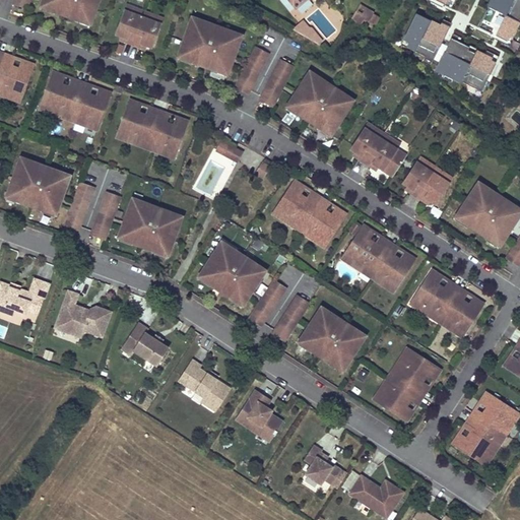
[(41,0),(40,5),(50,8),(49,10),(78,20),(79,19),(88,22),(96,0),(41,0)]
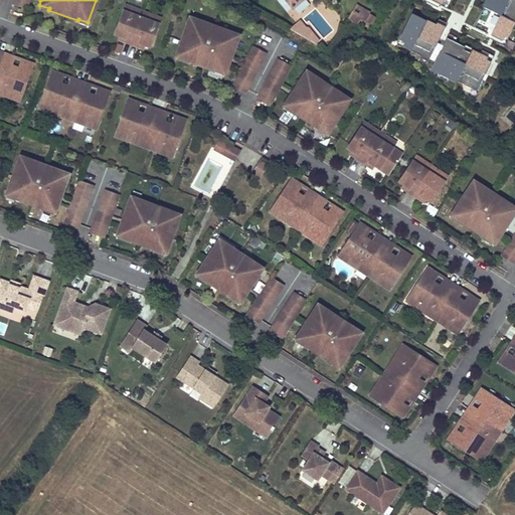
[(284,0),(292,8),(302,0),(284,0)]
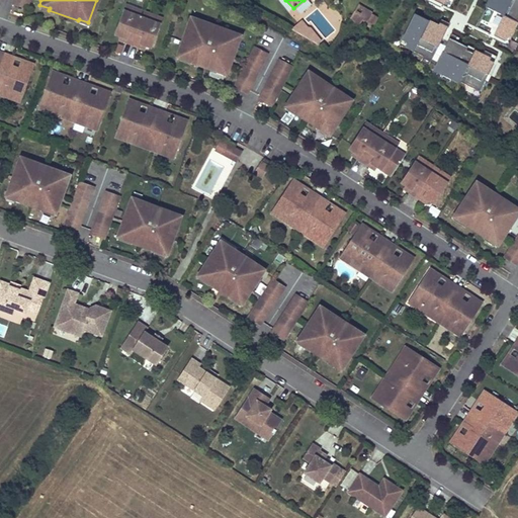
[(517,17),(517,0),(490,0),(489,2),(487,1),(484,9),(485,10),(475,30),(501,42),(503,38),(508,40),(516,24),(513,23),(517,17)]
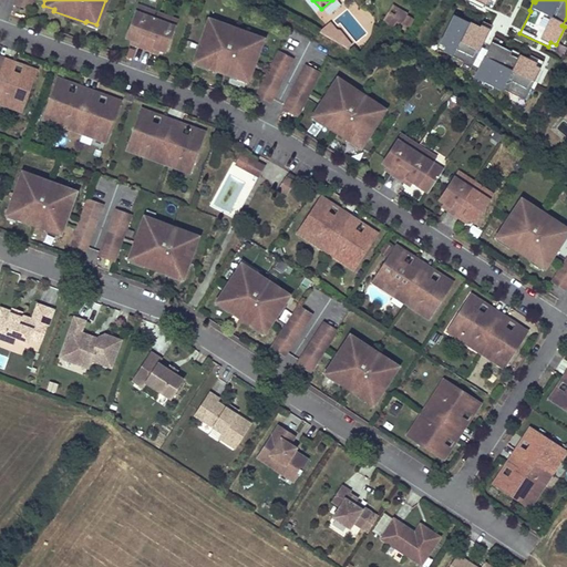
[(175,20),(137,6),(135,12),(144,16),(145,11),(165,19),(164,23),(173,26),(175,20)]
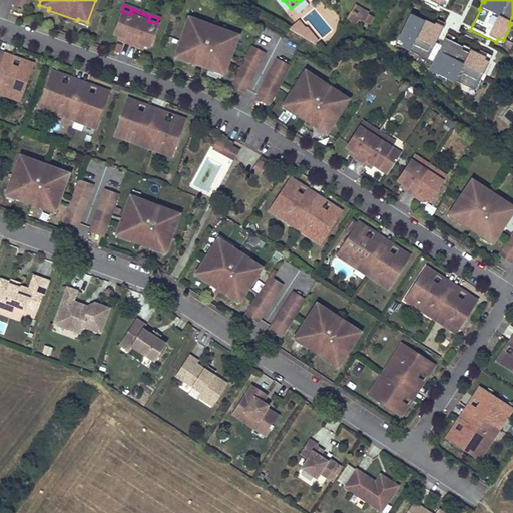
[(354,6),(347,21),(357,26),(359,21),(371,26),(375,16),(354,6)]
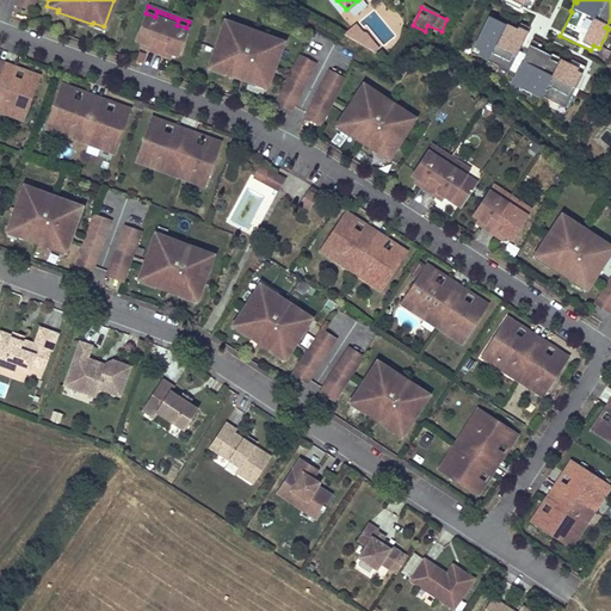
[(142,42),(147,44),(146,48),(164,55),(165,50),(170,53),(177,55),(186,28),(177,25),(178,20),(156,12),(155,17),(146,13),(136,39),(142,42)]
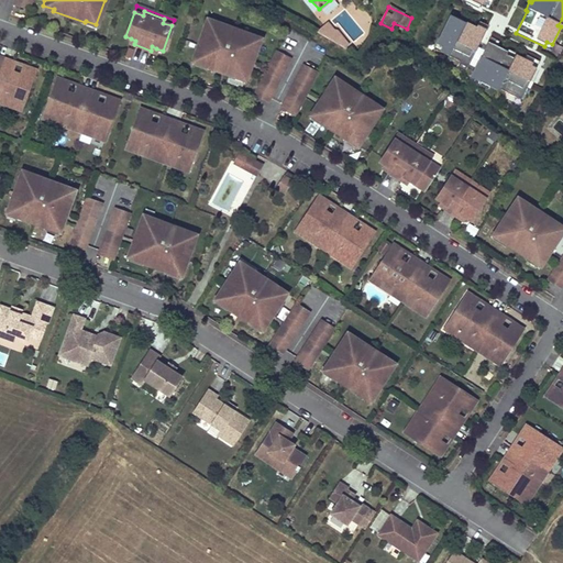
[(473,55),(484,33),(475,29),(474,31),(449,18),(434,46),(441,50),(439,54),(457,64),(456,66),(466,70),(467,68),(473,72),(479,58),(473,55)]
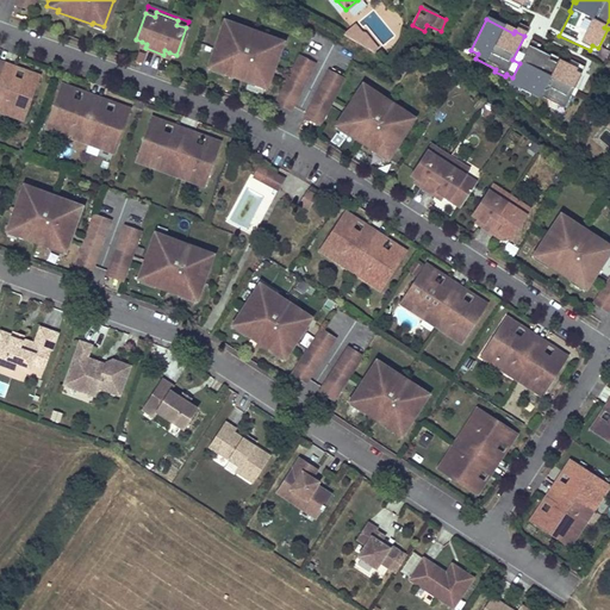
[(231,23),(224,20),(221,27),(229,31),(231,23)]
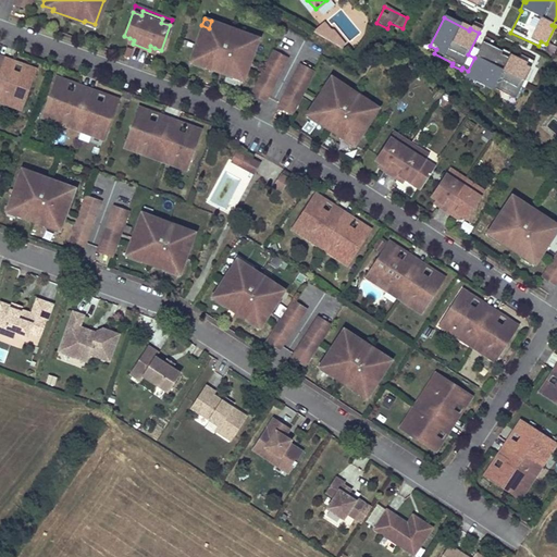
[(232,74),(242,77),(254,45),(247,41),(249,35),(236,31),(235,34),(223,31),(224,26),(211,21),(209,28),(201,25),(189,59),(200,62),(199,64),(231,75),(232,74)]
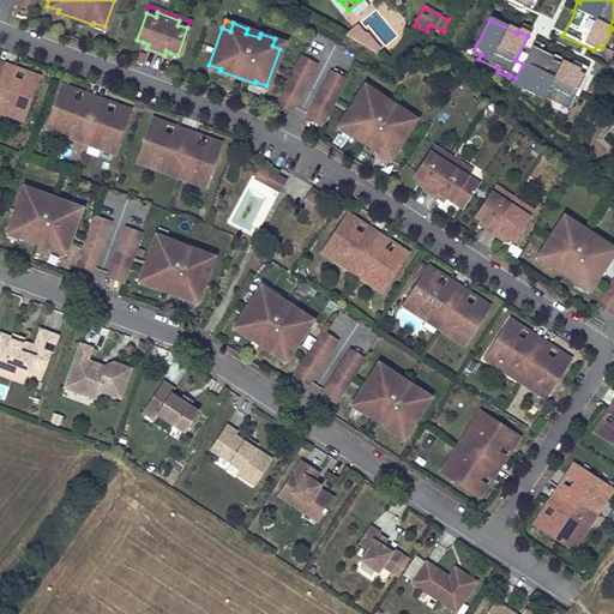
[(357,26),(344,37),(359,46),(375,55),(380,50),(368,35),(365,36),(357,26)]
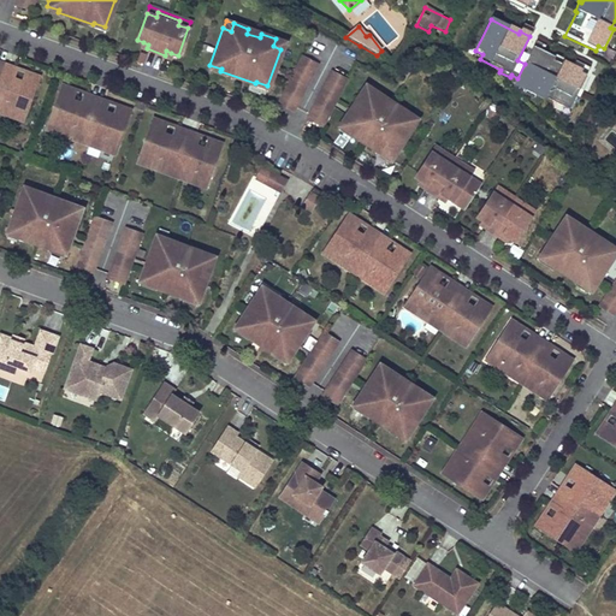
[(284,41),(276,39),(273,46),(280,49),(284,41)]
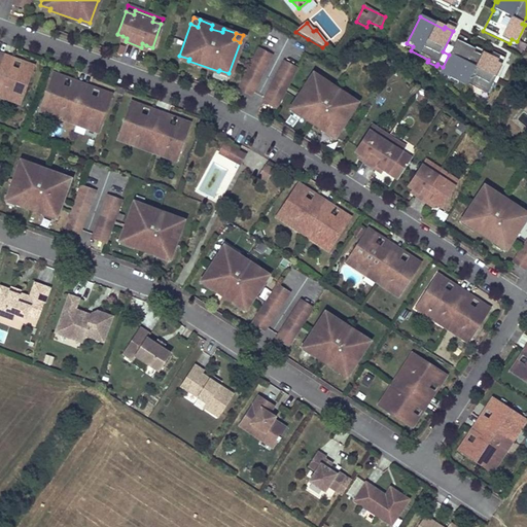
[(496,62),(481,55),(479,57),(466,50),(468,47),(455,41),(449,55),(443,67),(438,75),(448,79),(449,77),(458,81),(457,83),(464,88),(465,85),(486,96),(500,67),(495,65),(496,62)]
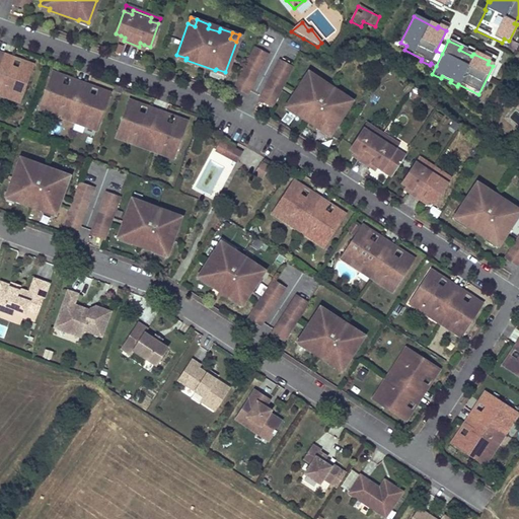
[(269,51),(257,45),(246,64),(258,70),(269,51)]
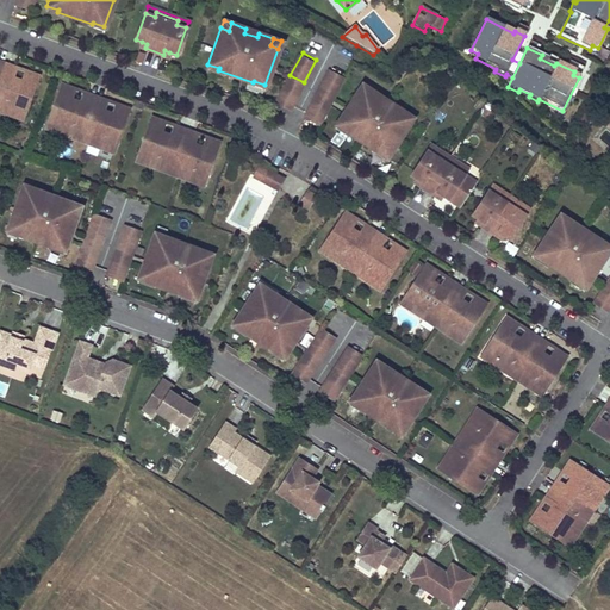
[(25,72),(0,62),(0,67),(11,72),(10,76),(22,81),(25,72)]
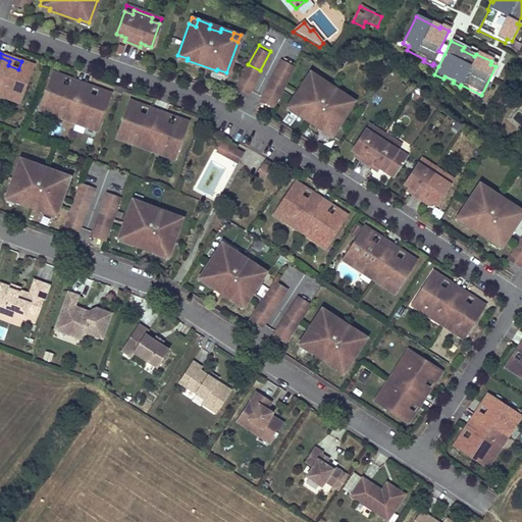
[(0,95),(8,98),(10,93),(20,97),(32,65),(21,61),(18,69),(8,65),(9,61),(0,57),(0,95)]
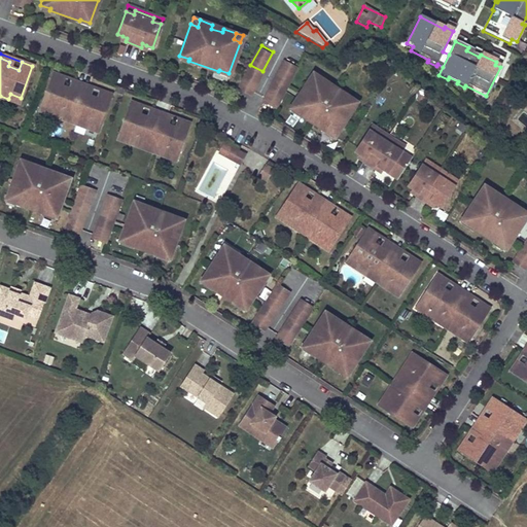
[(297,66),(285,59),(275,78),(286,85),(297,66)]
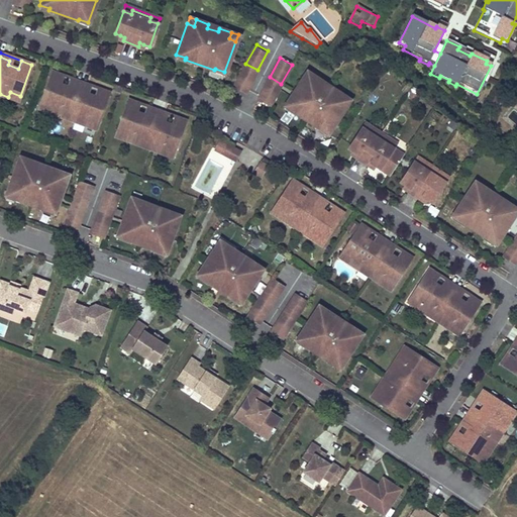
[(257,70),(245,64),(240,73),(252,79),(257,70)]
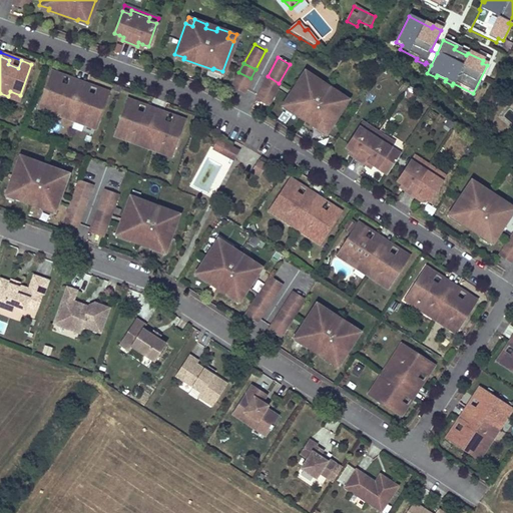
[(310,74),(304,70),(301,76),(306,80),(310,74)]
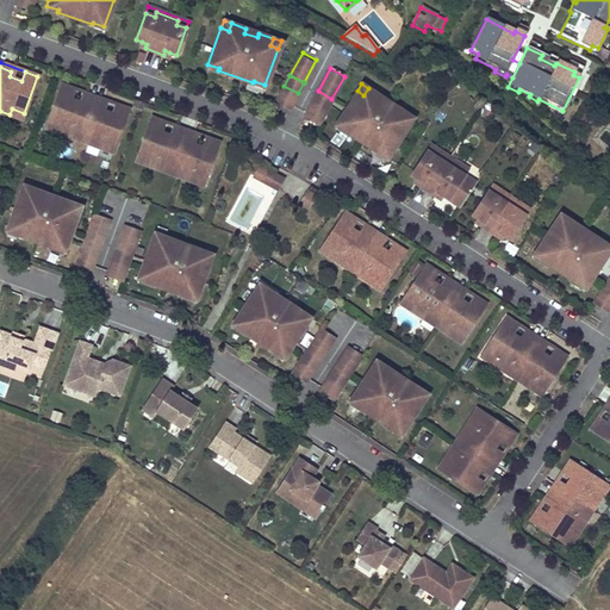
[(73,89),(61,85),(47,122),(58,126),(56,131),(70,137),(73,130),(88,136),(86,143),(100,148),(101,142),(113,147),(128,109),(116,105),(112,114),(99,110),(101,105),(83,98),(82,103),(70,98),(73,89)]
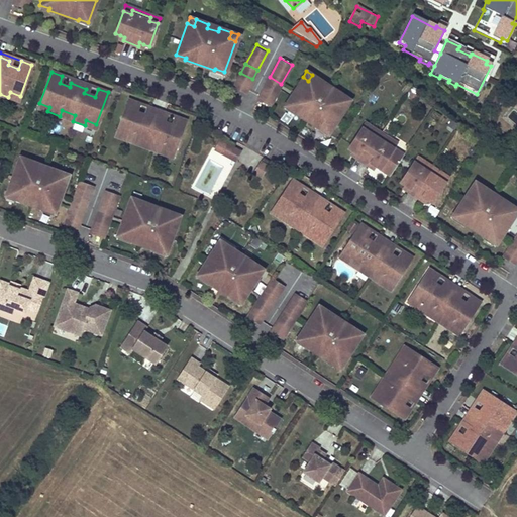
[(252,79),(240,73),(236,79),(248,86),(252,79)]
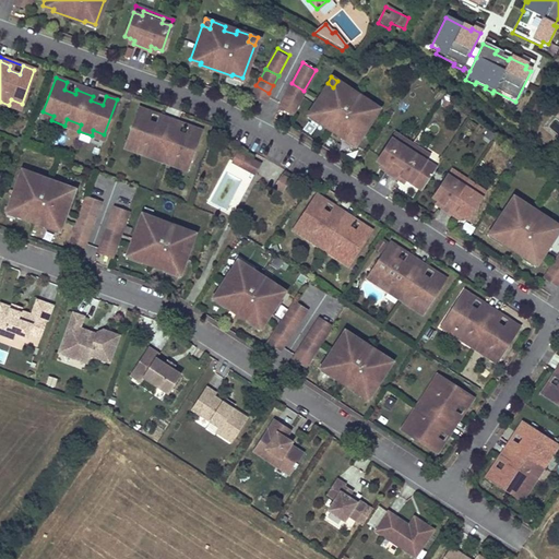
[(333,87),(328,83),(308,113),(318,118),(317,120),(344,139),(345,137),(355,143),(373,114),(367,109),(371,103),(359,95),(357,99),(347,92),(349,88),(337,81),(333,87)]
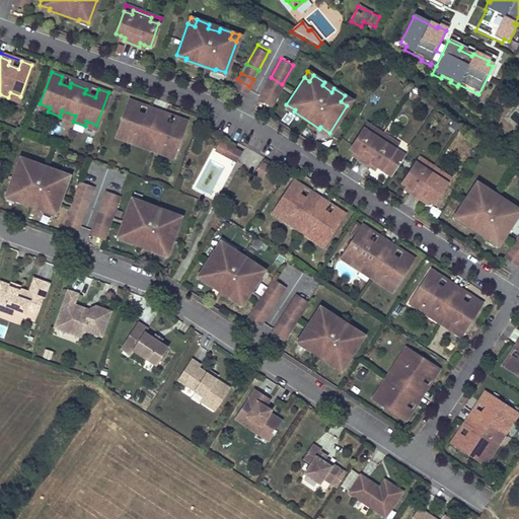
[(98,89),(62,76),(60,83),(70,87),(71,83),(86,89),(84,93),(95,97),(98,89)]
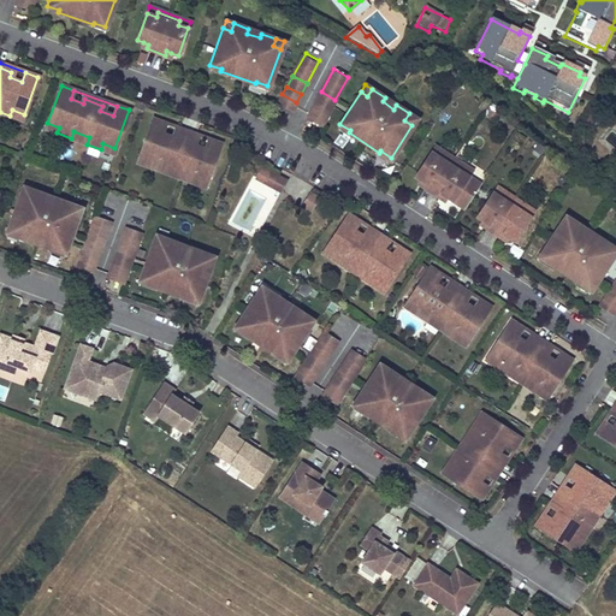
[(335,100),(321,92),(315,102),(329,111),(335,100)]
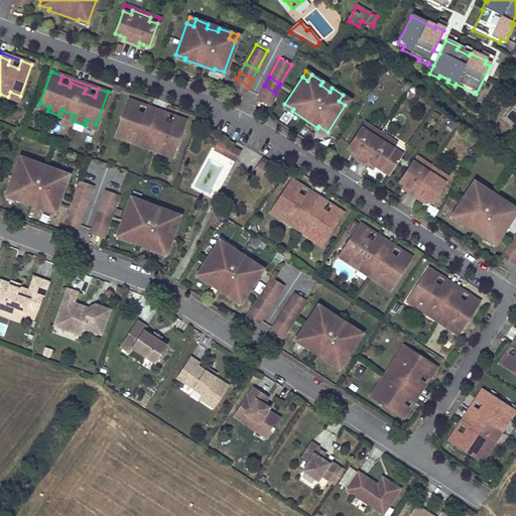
[(248,86),(236,79),(234,82),(246,89),(248,86)]
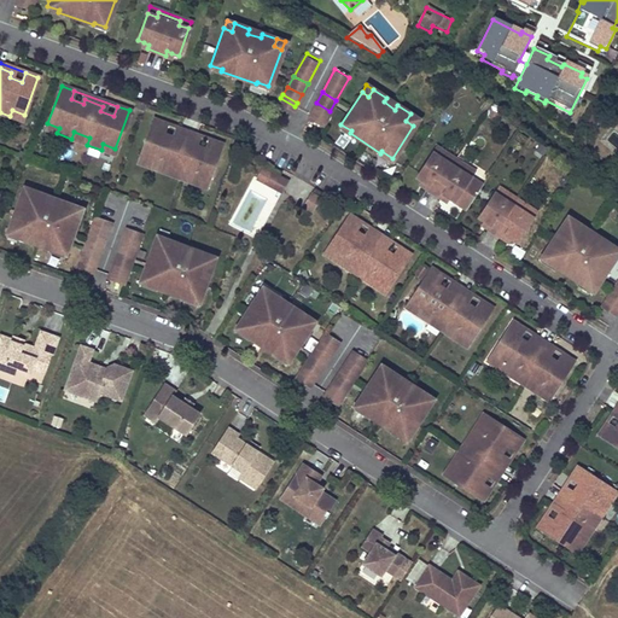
[(397,105),(386,98),(384,101),(395,110),(397,105)]
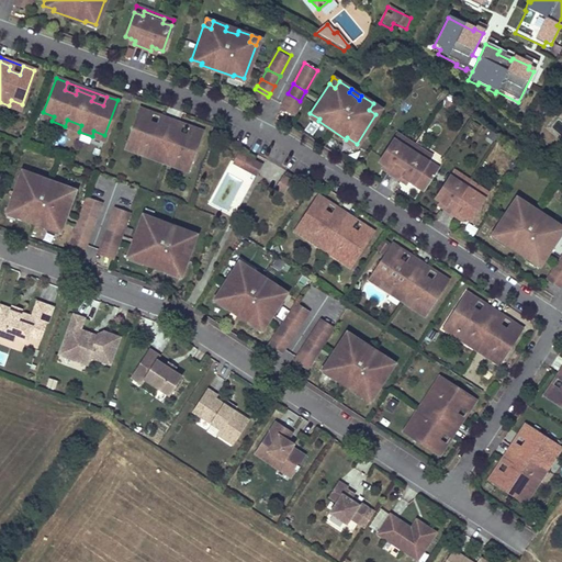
[(300,101),(288,93),(280,105),(293,113),(300,101)]
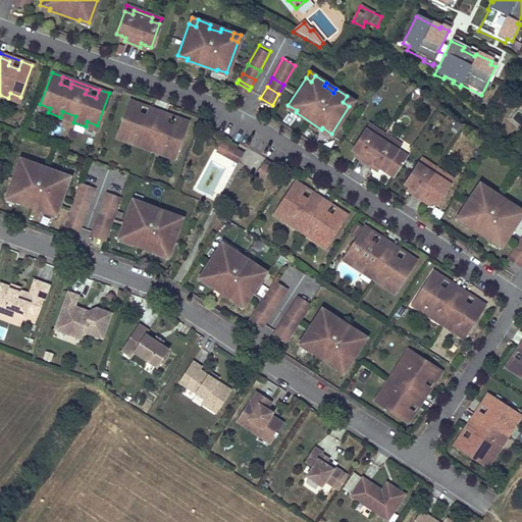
[(20,97),(10,93),(8,98),(18,102),(20,97)]
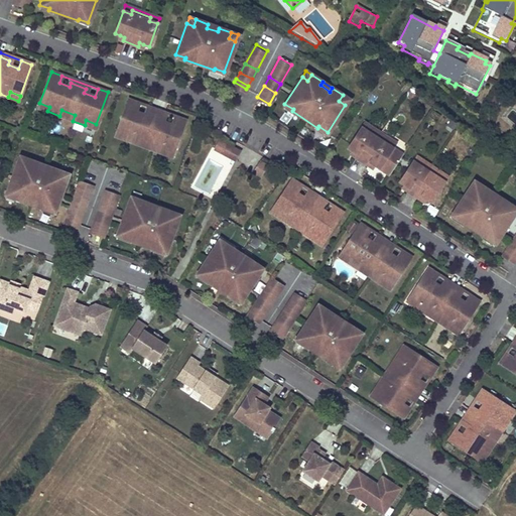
[(349,99),(343,95),(339,101),(345,105),(349,99)]
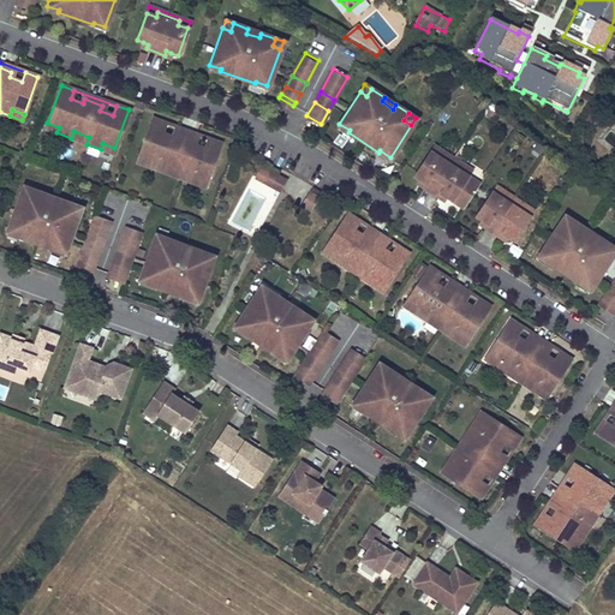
[(165,123),(153,118),(138,156),(150,160),(148,166),(162,171),(166,165),(180,171),(178,177),(192,181),(193,177),(206,180),(220,143),(208,138),(204,148),(191,143),(193,138),(175,132),(174,137),(162,132),(165,123)]
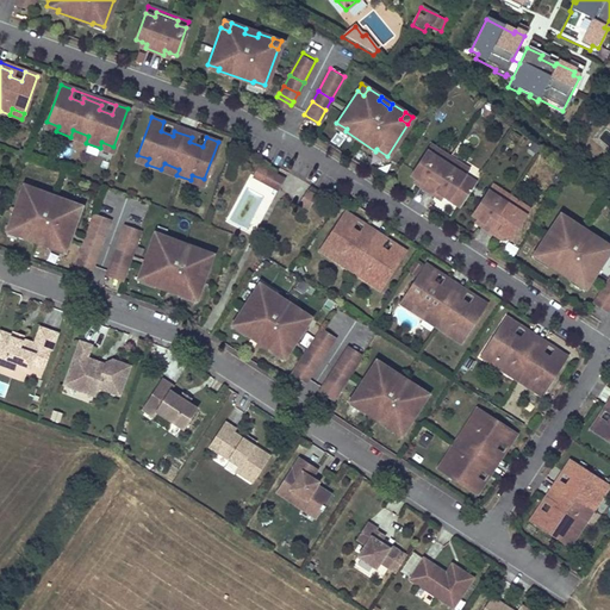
[(58,126),(47,122),(45,128),(56,131),(58,126)]
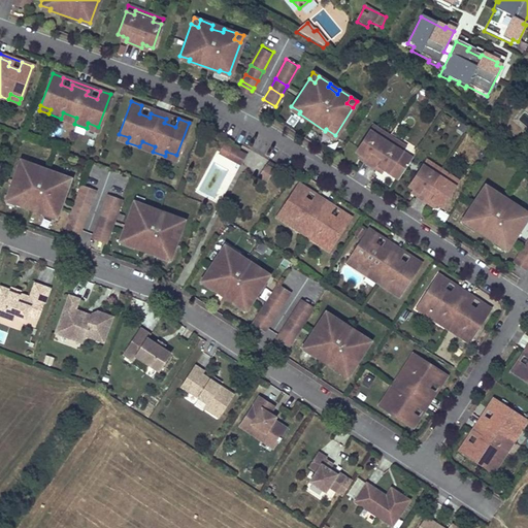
[(141,105),(139,113),(150,118),(151,113),(166,119),(164,123),(175,127),(178,119),(141,105)]
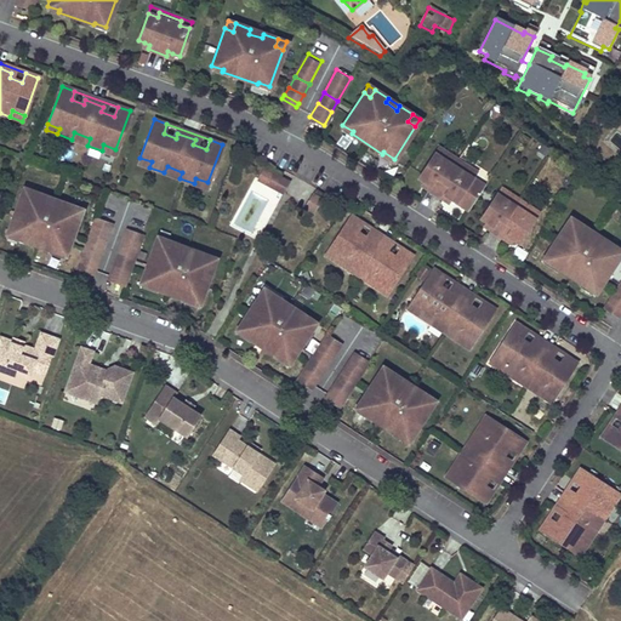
[(342,125),(340,129),(349,136),(352,134),(353,131),(342,125)]
